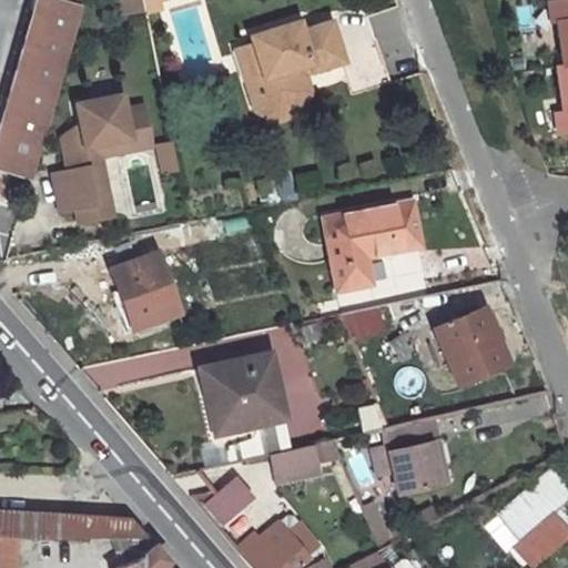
[(0,169),(27,178),(53,87),(70,30),(78,0),(63,0),(63,2),(53,0),(31,0),(0,110),(0,169)]
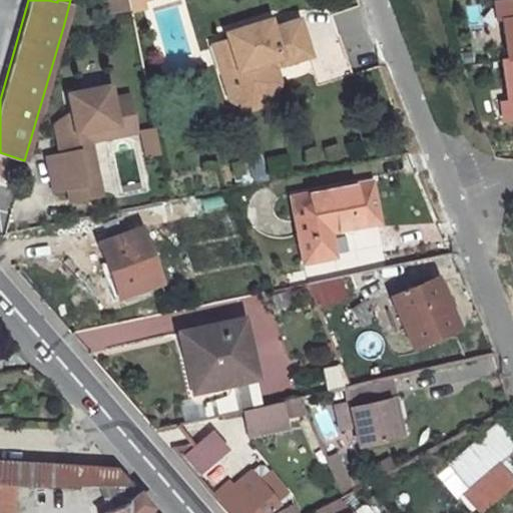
[(104,0),(106,12),(165,4),(164,0),(104,0)]
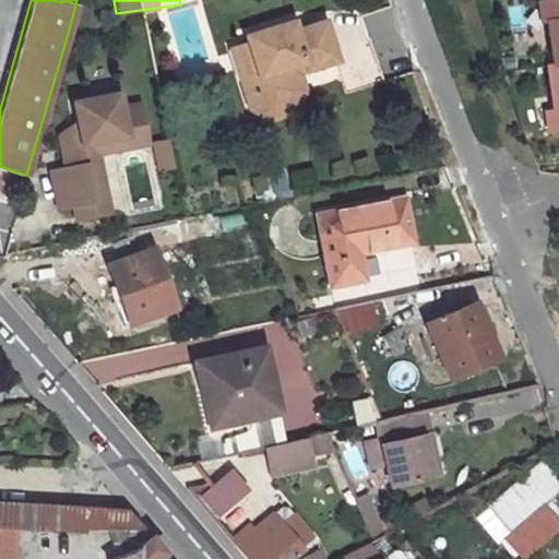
[(558,0),(539,0),(547,61),(558,59),(558,0)]
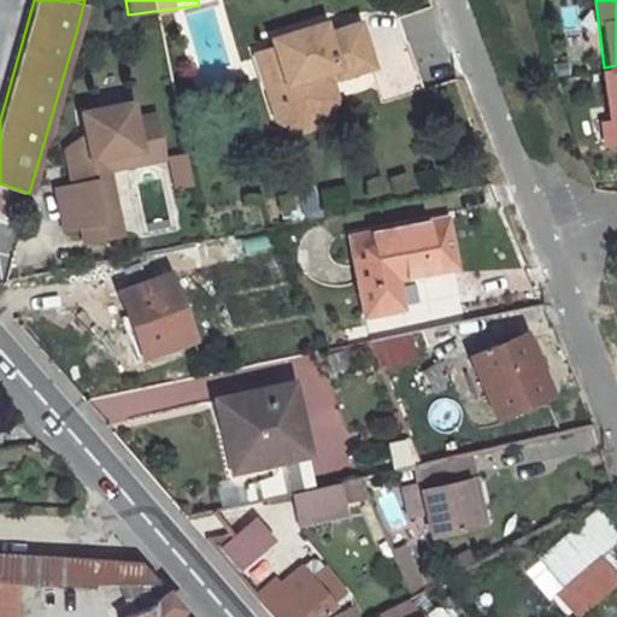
[(292,86),(281,89),(289,117),(306,125),(324,119),(333,103),(325,76),(342,71),(345,80),(376,70),(364,27),(334,36),(330,27),(278,42),(280,48),(292,86)]
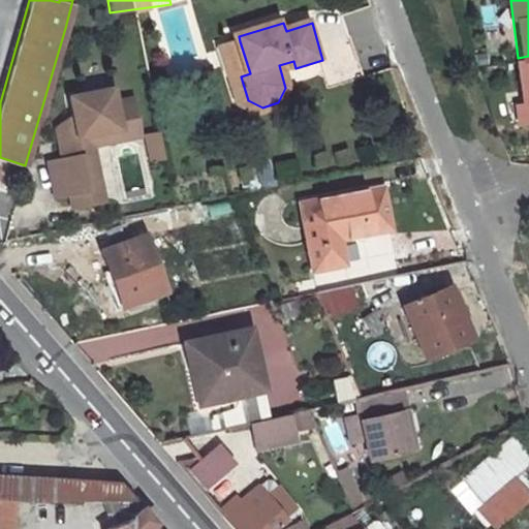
[(250,73),(240,41),(221,47),(240,105),(261,117),(285,110),(296,89),(291,72),(297,71),(296,68),(293,61),(279,65),(285,88),(278,102),(262,107),(248,100),(241,76),(250,73)]
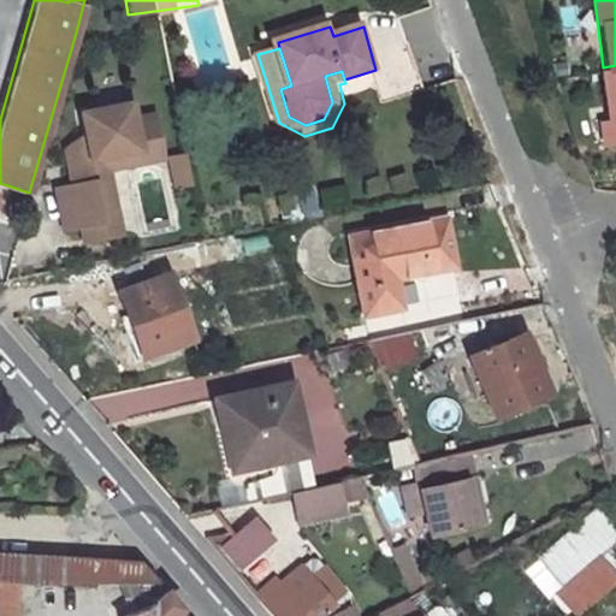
[(615,65),(603,67),(598,69),(606,137),(615,135),(615,65)]
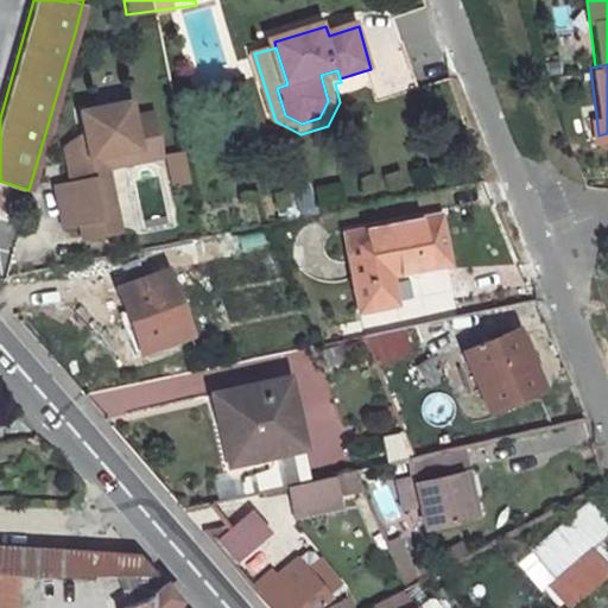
[(68,223),(84,221),(88,236),(122,229),(120,213),(107,215),(96,156),(132,149),(134,162),(165,157),(158,114),(137,118),(134,102),(87,111),(93,144),(71,146),(78,183),(61,185),(68,223)]
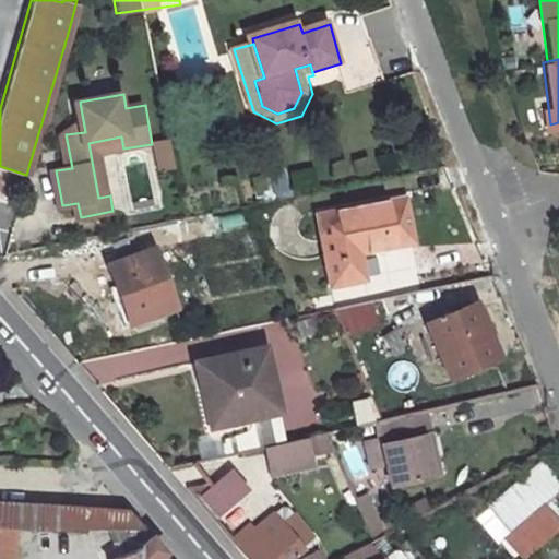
[(103,153),(123,149),(121,137),(88,143),(98,198),(110,195),(103,153)]
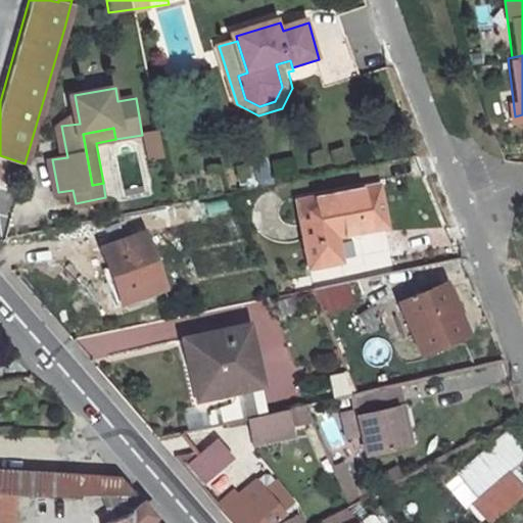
[(0,187),(5,188),(8,162),(0,161),(0,187)]
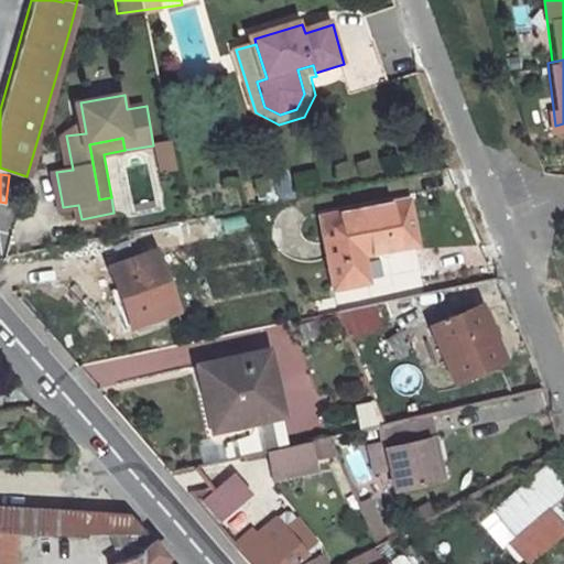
[(382,284),(378,257),(426,249),(419,206),(329,221),(342,292),(382,284)]
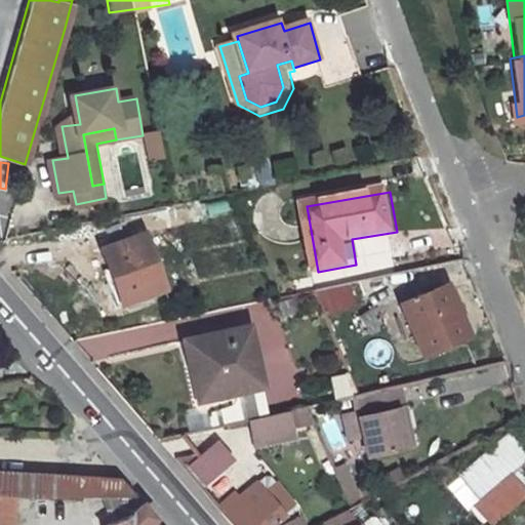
[(148,238),(103,253),(111,272),(107,274),(119,310),(168,292),(148,238)]
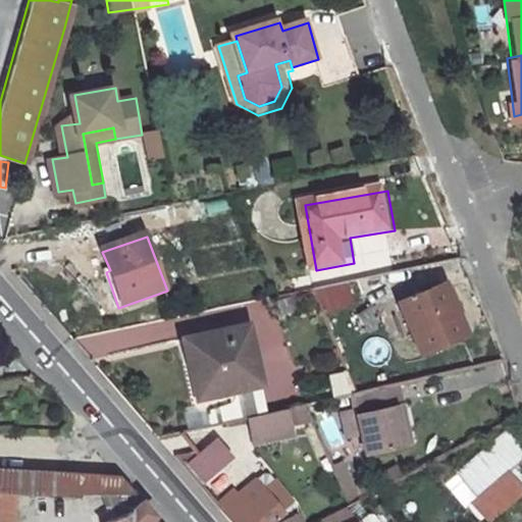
[(424,298),(378,315),(399,364),(444,346),(424,298)]
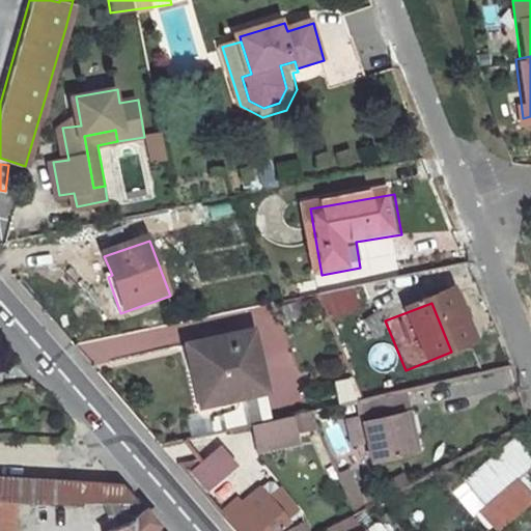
[(251,330),(177,345),(192,408),(264,392),(251,330)]
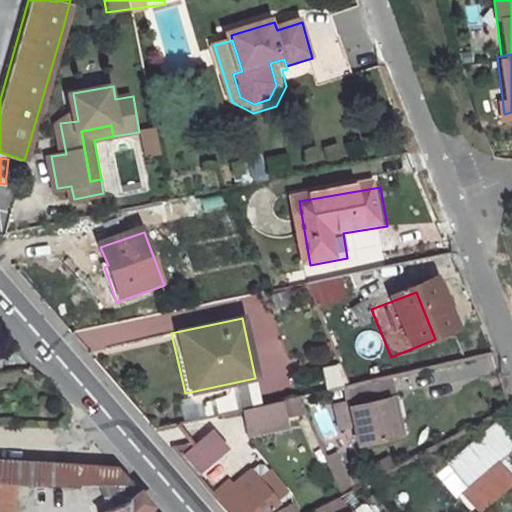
[(327,389),(341,385),(336,364),(321,368),(327,389)]
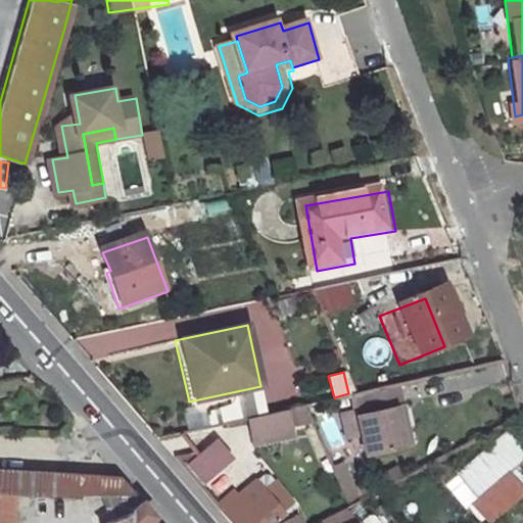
[(372,415),(358,418),(367,457),(406,448),(396,411),(403,409),(398,386),(368,393),(372,415)]
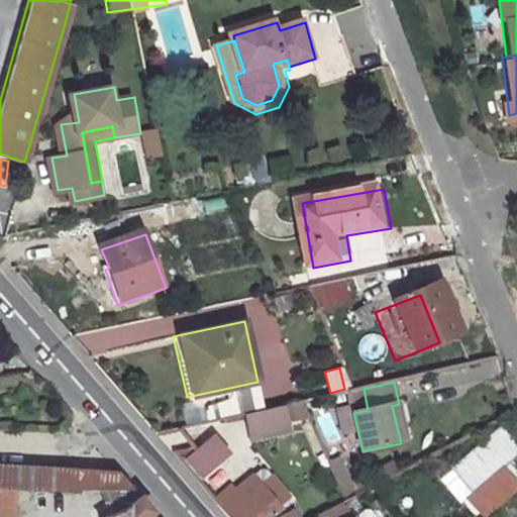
[(310,400),(300,403),(304,412),(312,410),(310,400)]
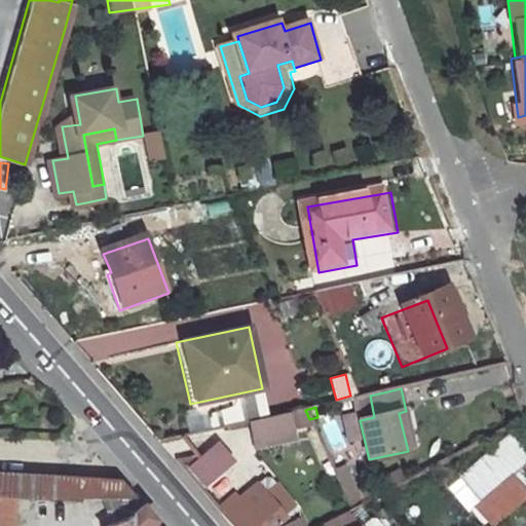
[(305,410),(287,414),(291,430),(311,425),(309,419),(305,410)]
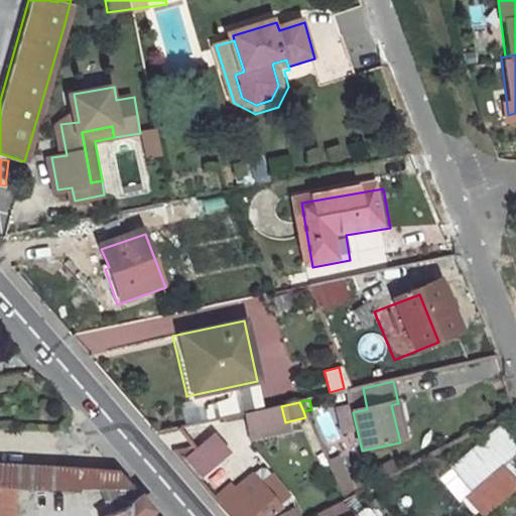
[(398,403),(391,405),(400,442),(407,440),(398,403)]
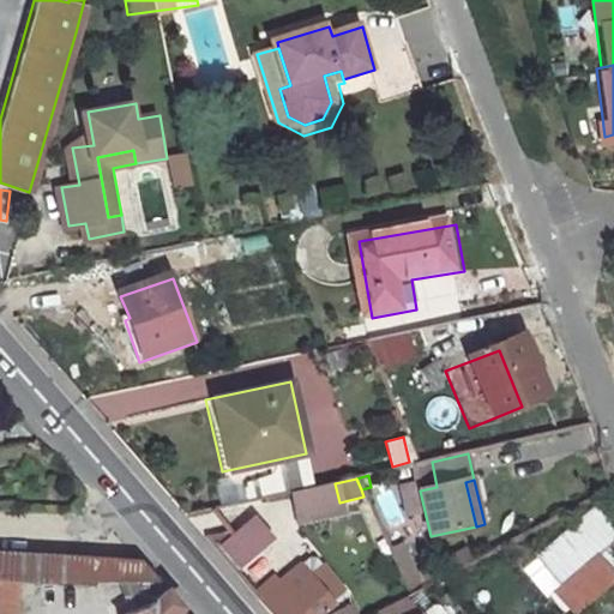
[(335,483),(289,493),(298,523),(342,513),(339,503),(335,483)]
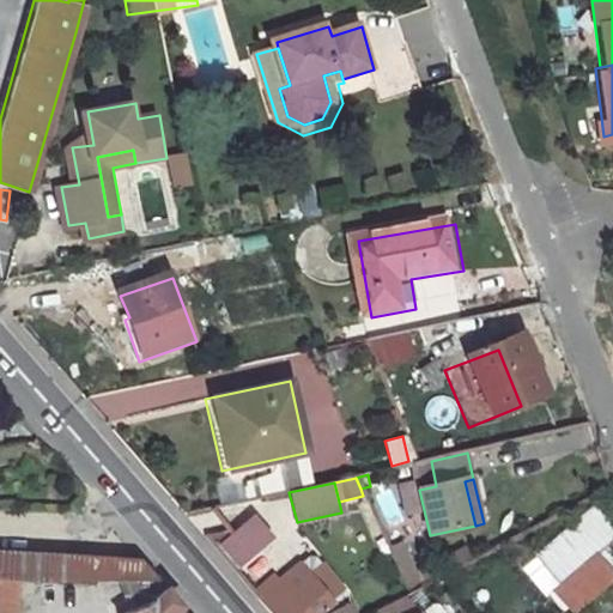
[(400,510),(393,489),(377,493),(384,515),(400,510)]
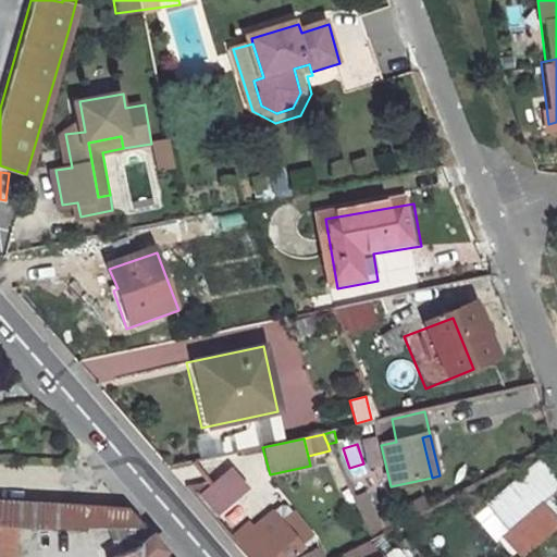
[(522,556),(556,527),(556,473),(544,459),(489,506),(509,531),(505,535),(522,556)]
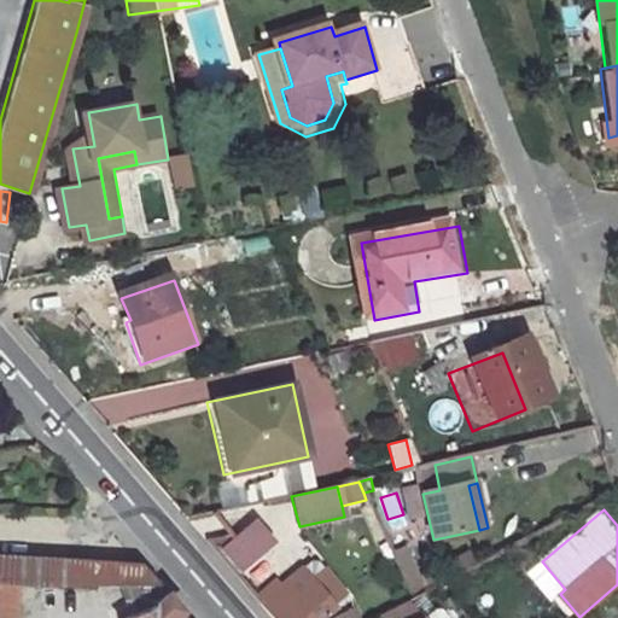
[(244,531),(216,554),(235,577),(263,553),(244,531)]
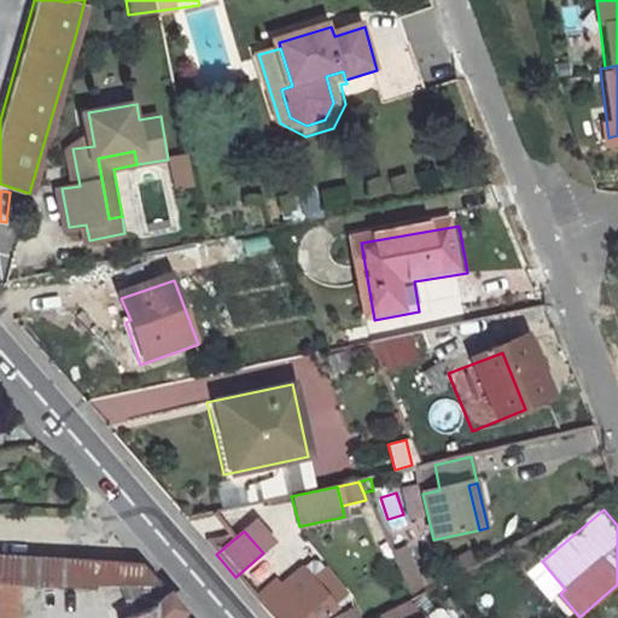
[(404,552),(390,558),(408,600),(423,592),(418,579),(404,552)]
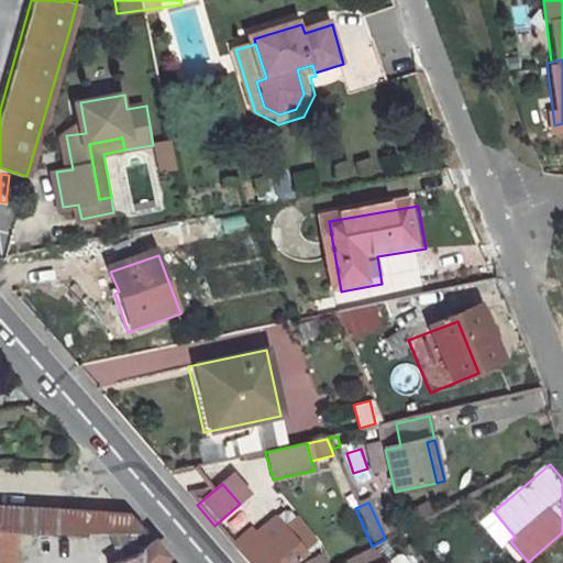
[(0,562),(9,562),(10,533),(79,534),(145,534),(112,520),(0,512),(0,562)]
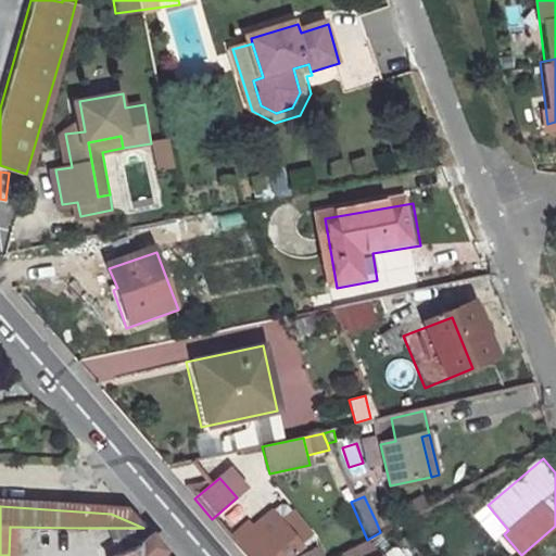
[(396,513),(384,518),(389,528),(401,521),(396,513)]
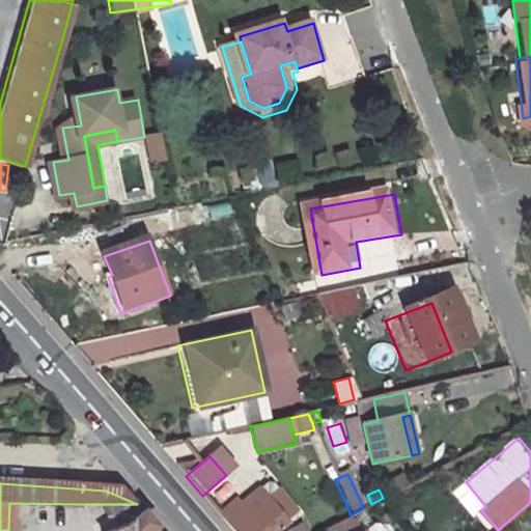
[(286,530),(292,527),(264,494),(245,510),(241,505),(223,520),(232,530),(286,530)]
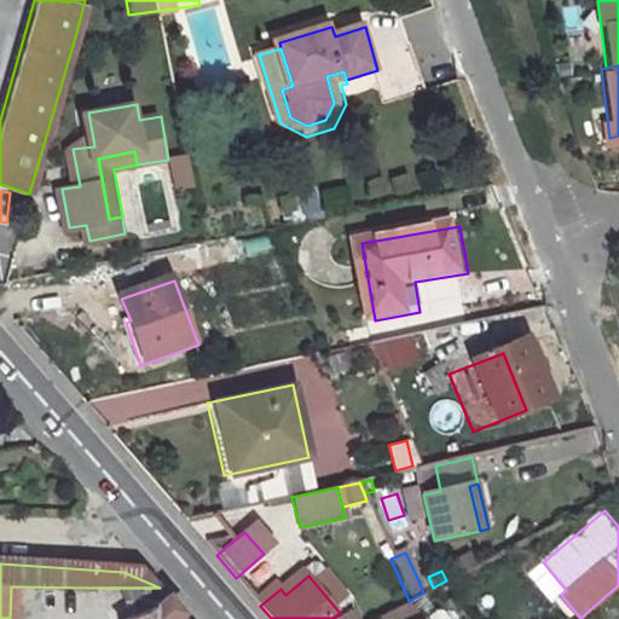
[(428,577),(418,580),(423,593),(433,588),(428,577)]
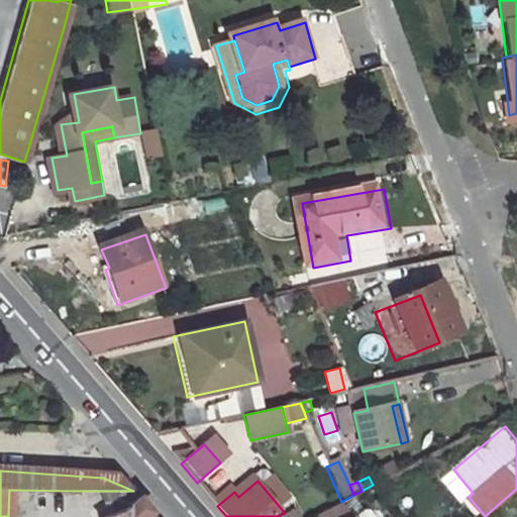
[(146,516),(144,514),(148,510),(133,491),(73,491),(94,516),(146,516)]
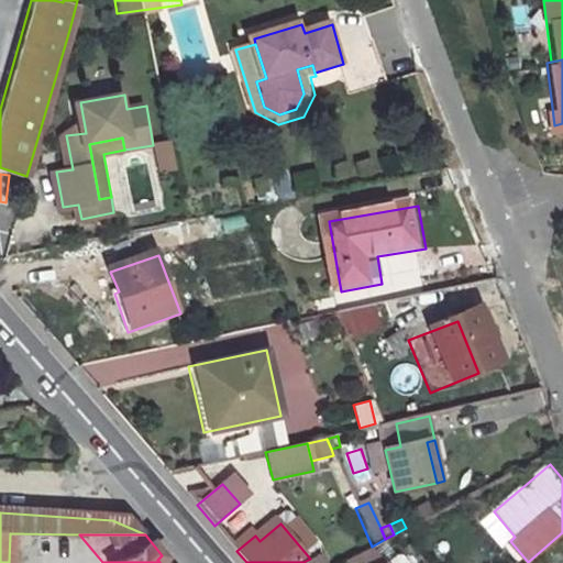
[(372,547),(367,549),(374,558),(389,547),(385,539),(372,547)]
